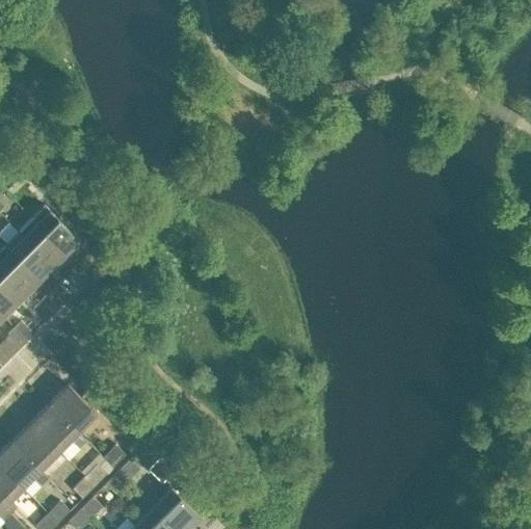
[(31,219),(67,255),(80,241),(44,206),(31,219)]
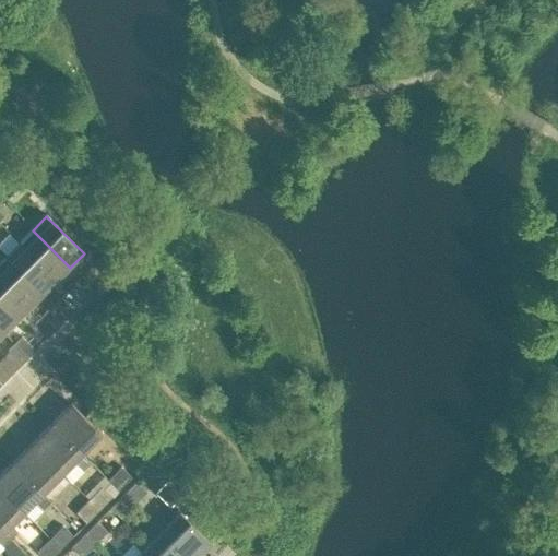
[(19,245),(56,282),(61,286),(74,273),(70,268),(33,231),(19,245)]
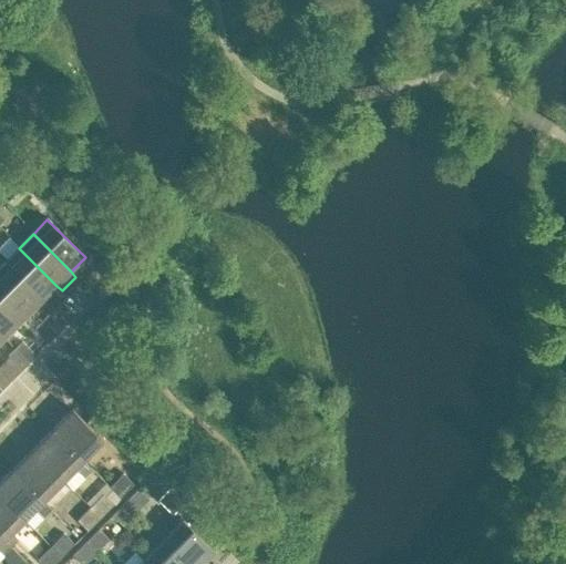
[(6,262),(44,299),(57,286),(19,248),(6,262)]
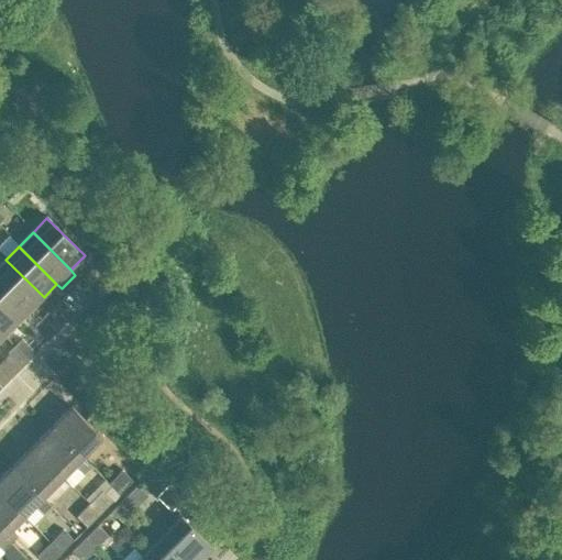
[(94,270),(102,261),(96,254),(87,263),(94,270)]
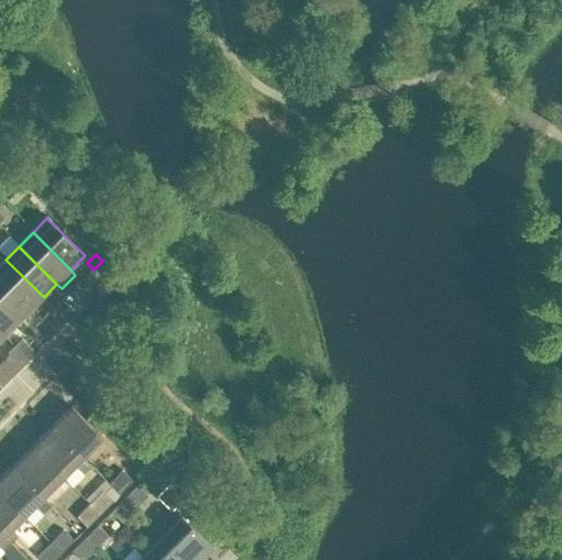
[(0,265),(0,280),(30,310),(44,297),(6,260),(0,265)]
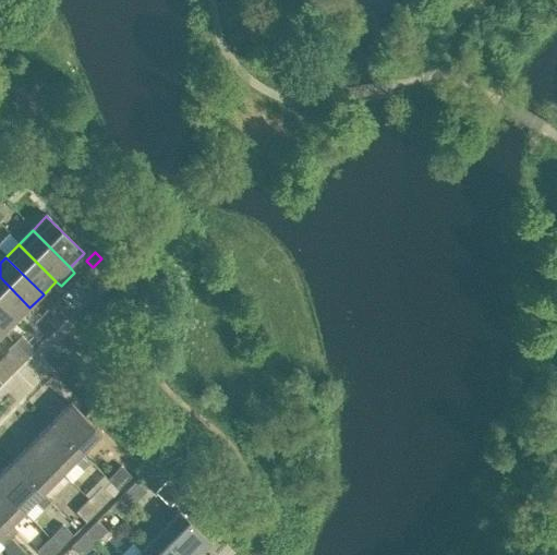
[(88,272),(95,279),(108,265),(101,258),(93,267),(88,272)]
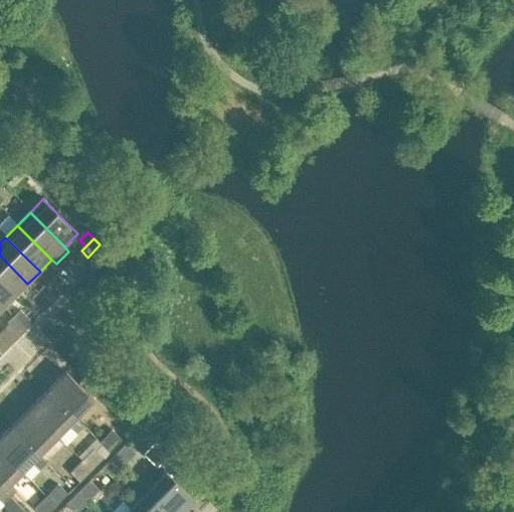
[(0,281),(15,296),(27,284),(0,256),(0,281)]
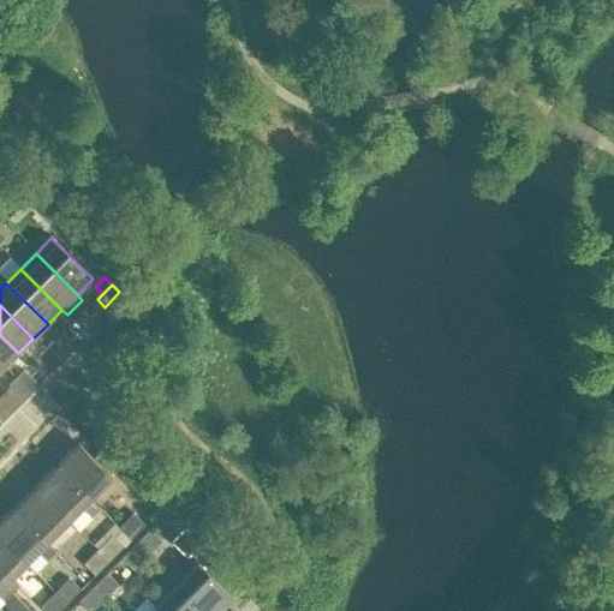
[(83,313),(75,322),(89,336),(97,328),(83,313)]
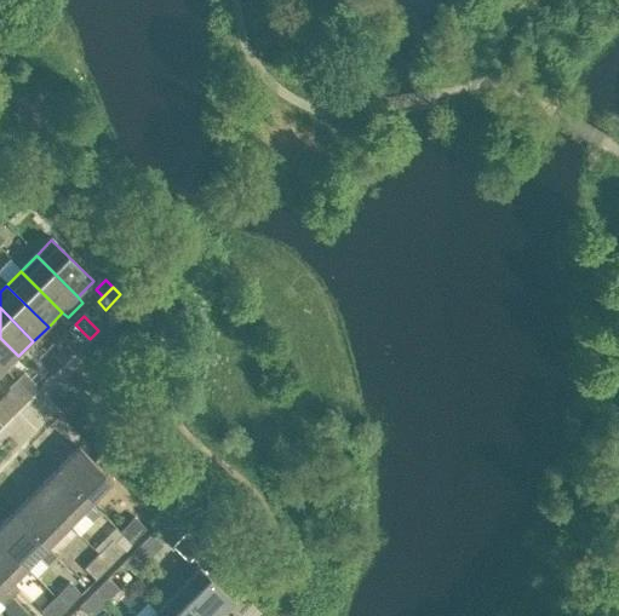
[(68,333),(82,347),(90,339),(75,324),(68,333)]
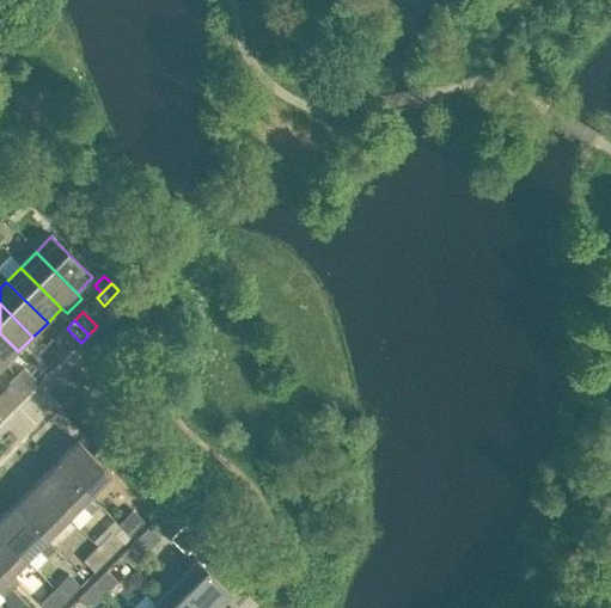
[(0,362),(4,367),(18,351),(0,333),(0,362)]
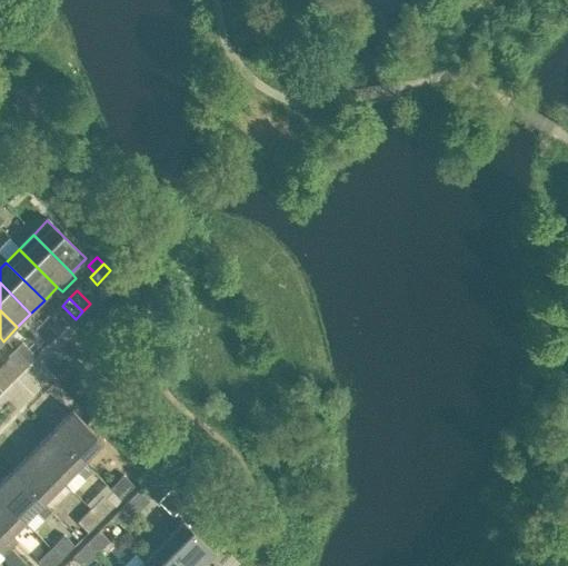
[(49,318),(42,325),(56,338),(63,331),(49,318)]
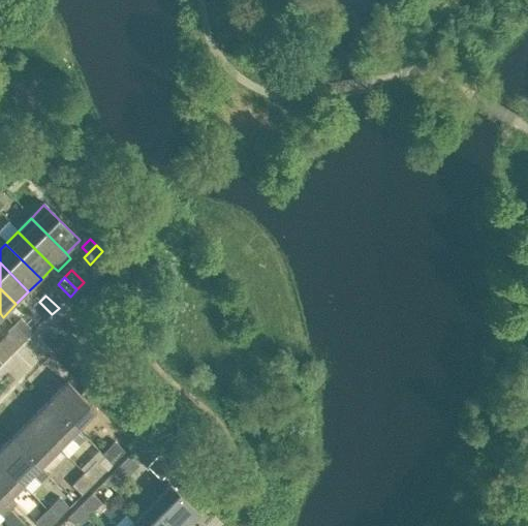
[(32,309),(45,321),(52,314),(39,302),(32,309)]
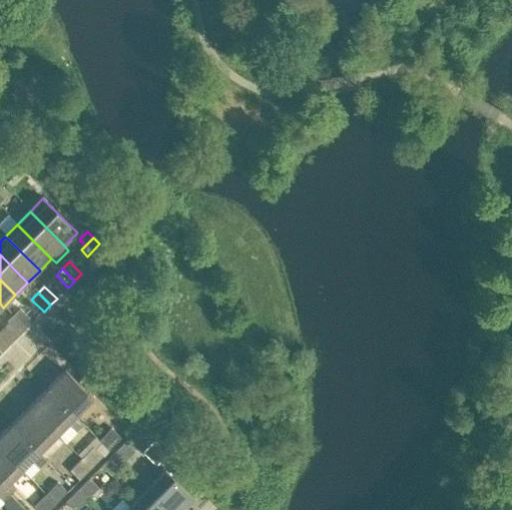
[(20,311),(13,318),(26,330),(32,323),(20,311)]
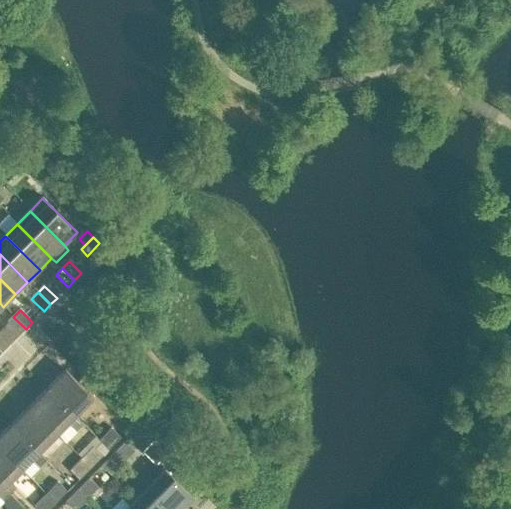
[(26,329),(13,317),(7,323),(19,335),(26,329)]
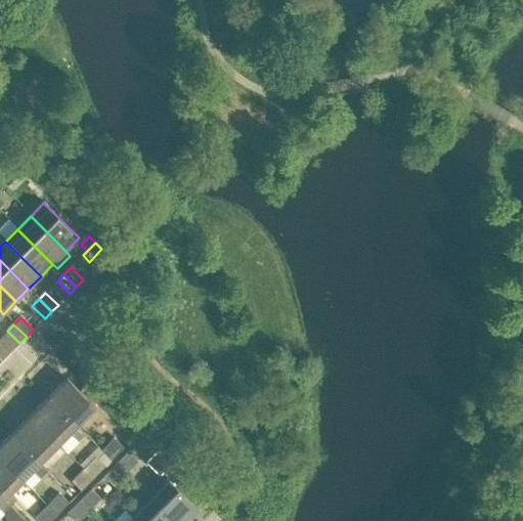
[(0,359),(2,361),(8,355),(0,346),(0,359)]
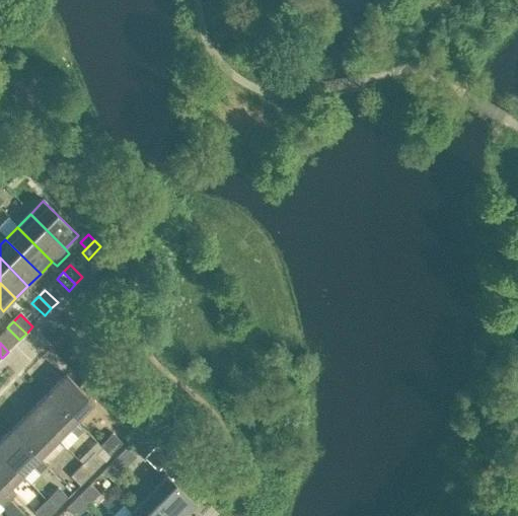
[(66,376),(48,394),(76,423),(94,404),(66,376)]
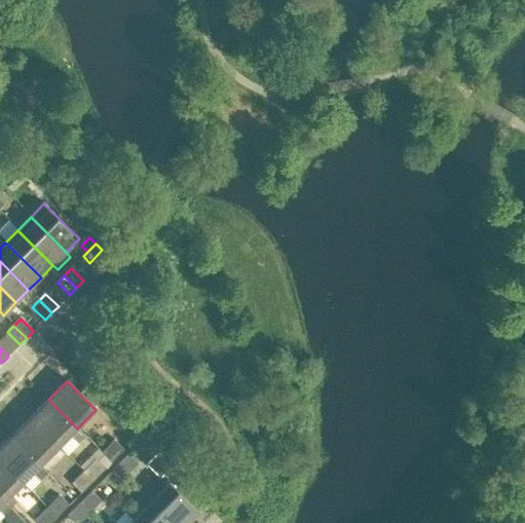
[(48,400),(30,418),(59,447),(77,428),(48,400)]
